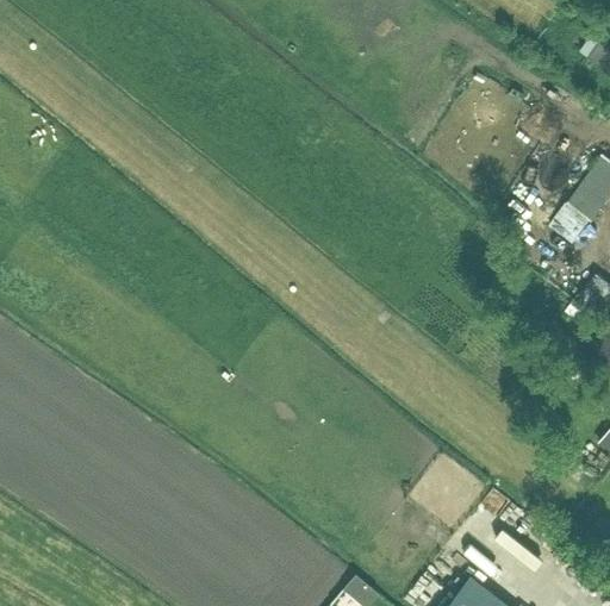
[(609,43),(593,31),(578,51),(609,75),(609,43)]
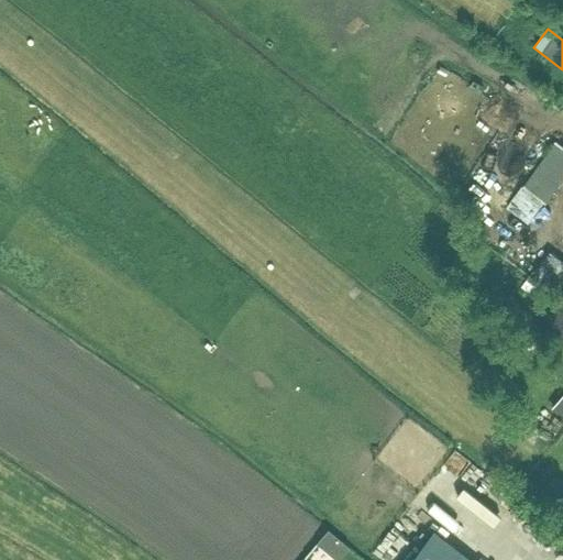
[(527,226),(562,177),(562,150),(554,143),(505,209),(527,226)]
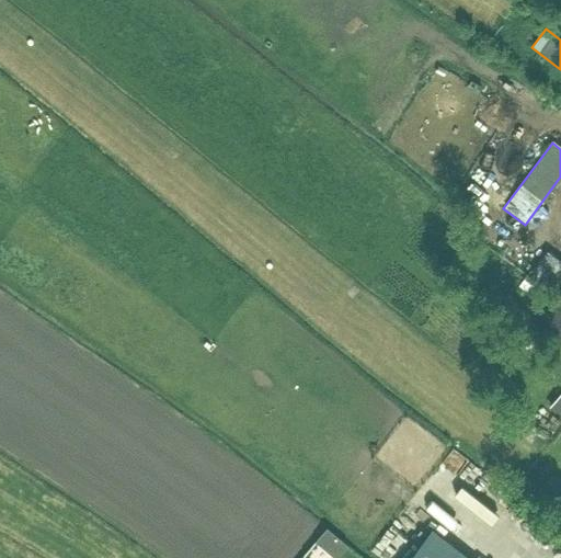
[(560,418),(560,393),(549,409),(560,418)]
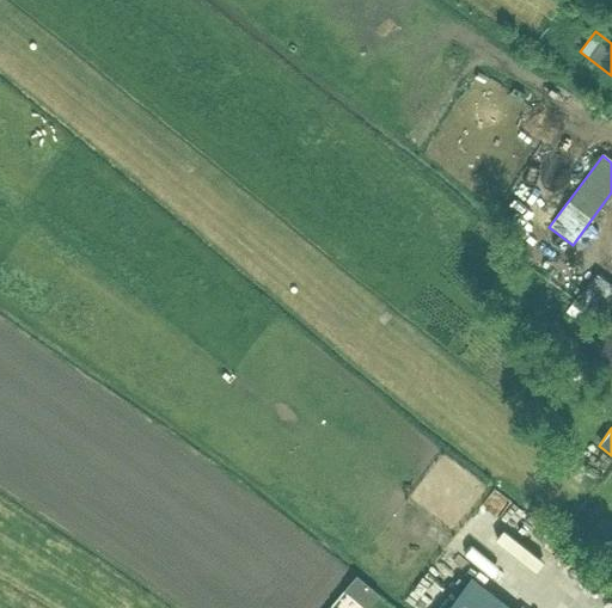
[(530,522),(519,540),(533,548),(544,530),(530,522)]
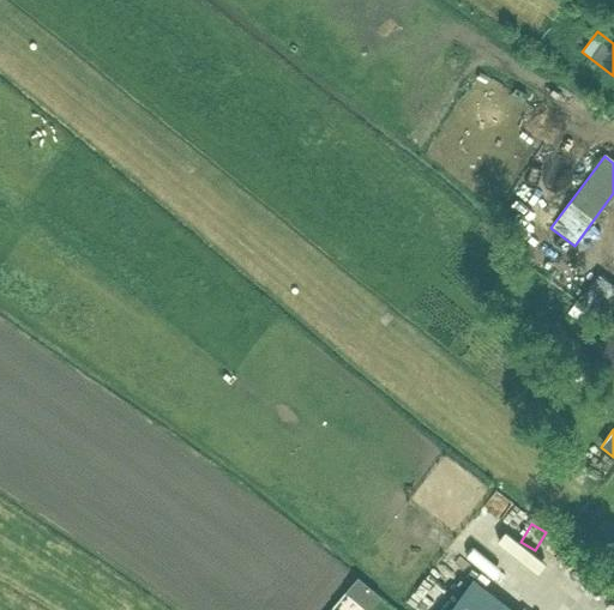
[(509,609),(471,580),(447,609),(509,609)]
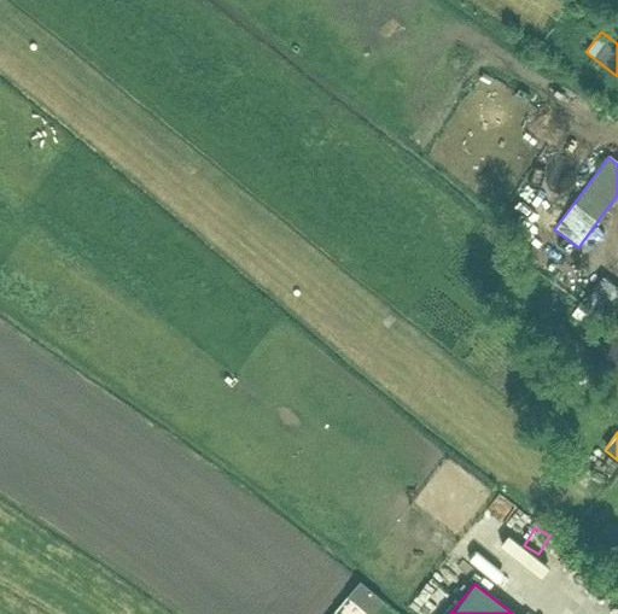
[(506,588),(497,595),(513,613),(516,613),(523,607),(506,588)]
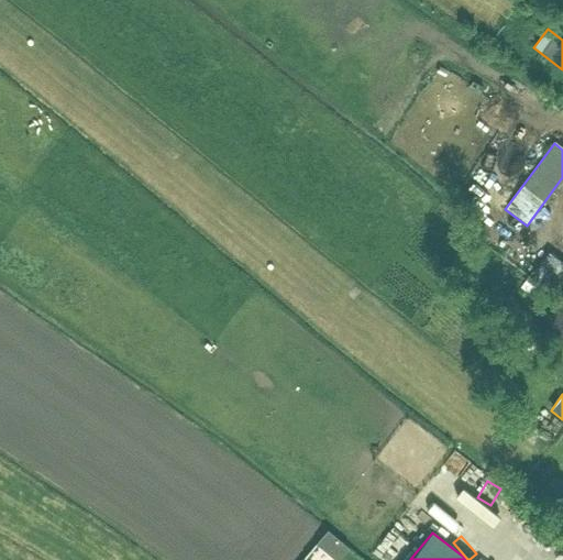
[(510,559),(493,545),(486,553),(493,559),(510,559)]
